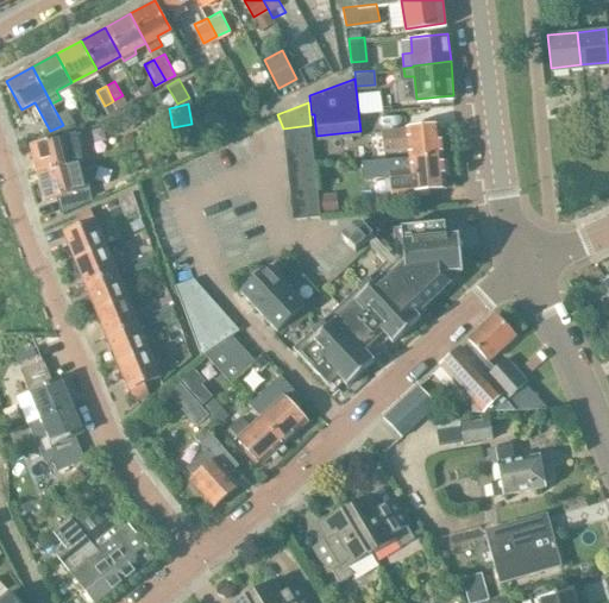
[(64,107),(56,112),(63,125),(71,120),(64,107)]
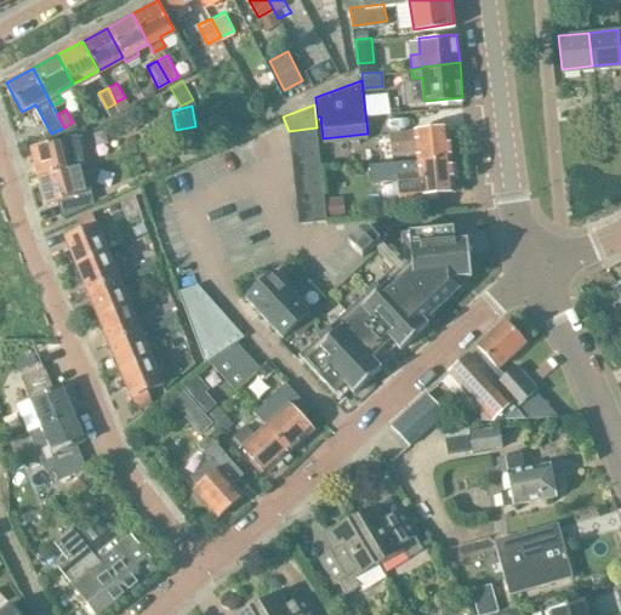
[(451,158),(448,125),(388,130),(391,152),(416,149),(417,161),(451,158)]
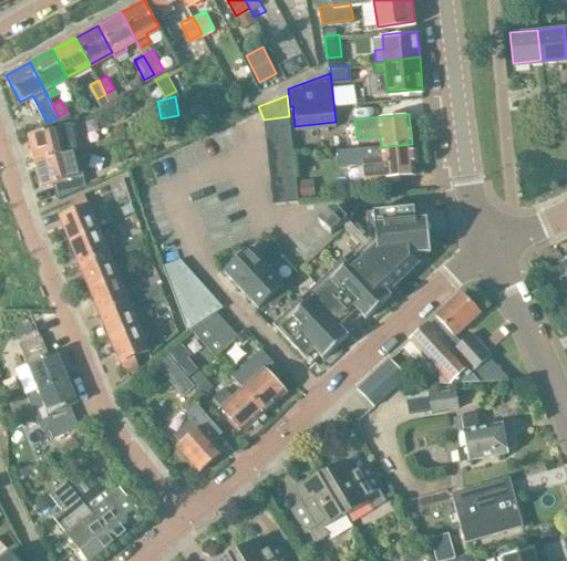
[(75,148),(85,145),(76,115),(57,121),(58,125),(28,133),(34,158),(75,148)]
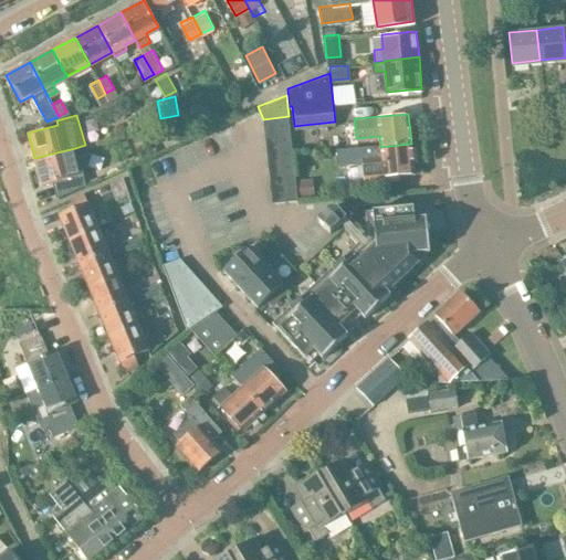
[(289,116),(263,119),(264,134),(290,131),(289,116)]
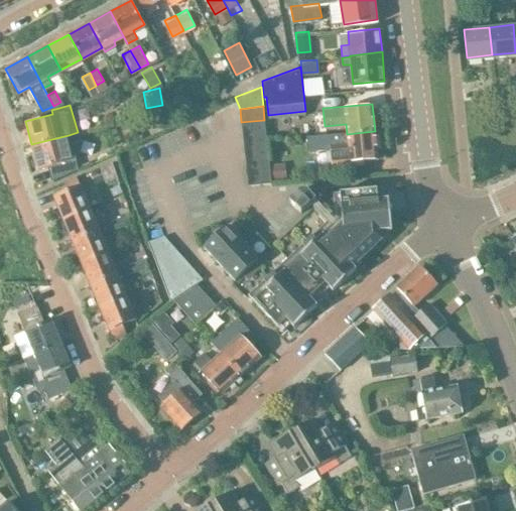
[(168,109),(156,113),(160,126),(172,123),(168,109)]
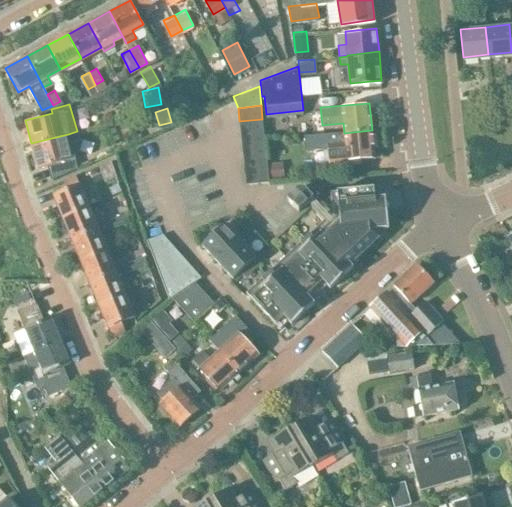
[(239,121),(240,134),(263,132),(262,119),(239,121)]
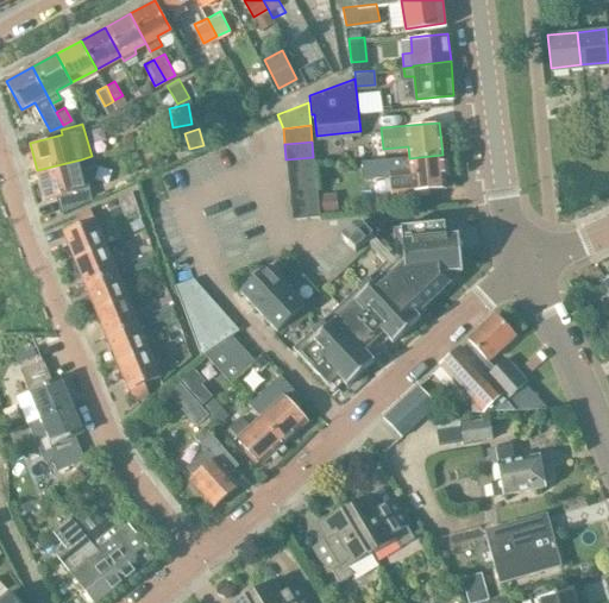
[(410,169),(389,171),(389,175),(384,175),(385,190),(390,190),(390,196),(414,195),(413,189),(445,186),(443,155),(409,158),(410,169)]
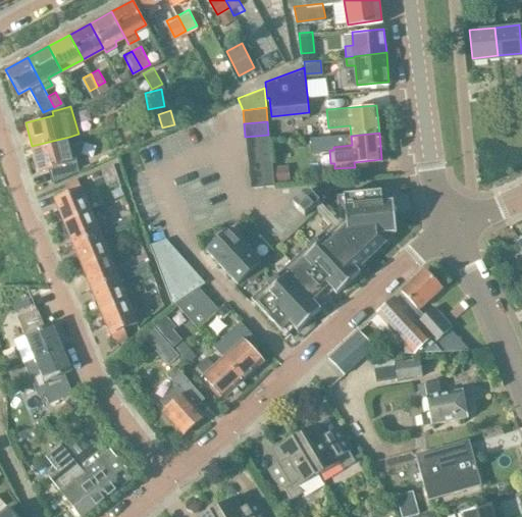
[(245,137),(247,151),(270,148),(268,135),(245,137)]
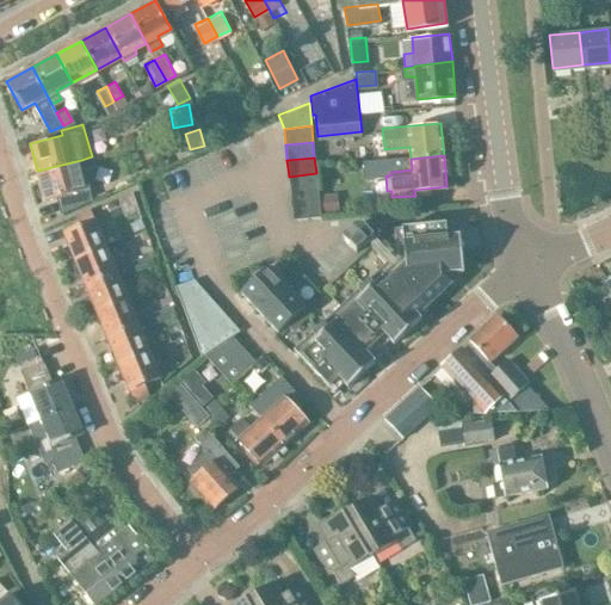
[(91,198),(81,160),(37,171),(44,199),(53,197),(56,214),(91,198)]
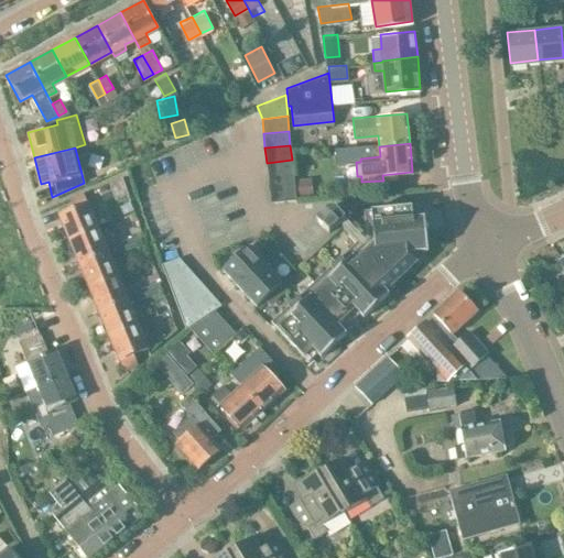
[(268,177),(281,175),(293,174),(292,160),(267,163),(268,177)]
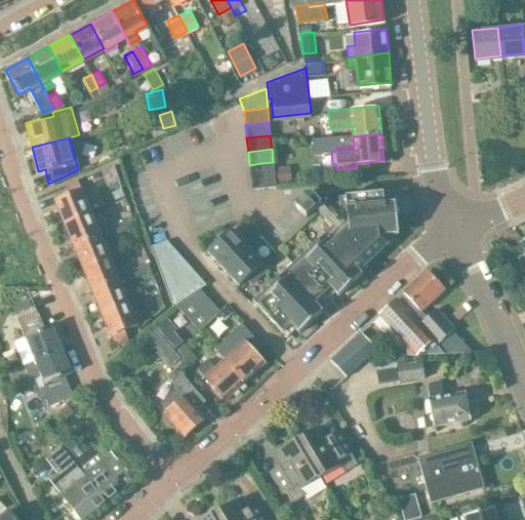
[(261,163),(264,186),(275,185),(273,162),(261,163)]
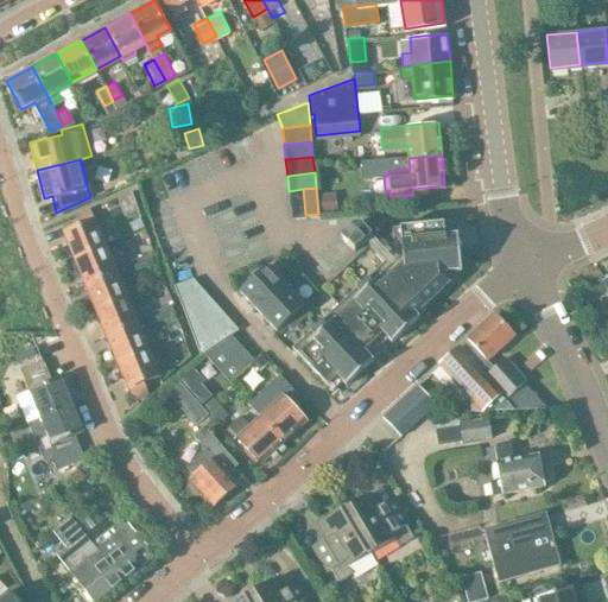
[(303,189),(289,191),(291,216),(305,215),(303,189)]
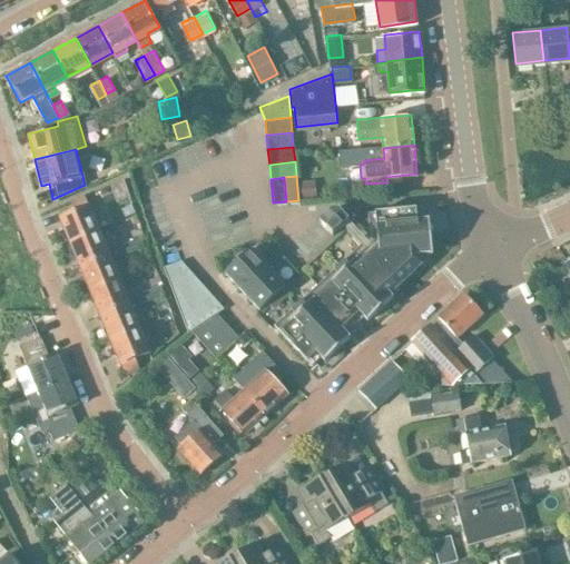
[(314,177),(298,178),(300,196),(315,195),(314,177)]
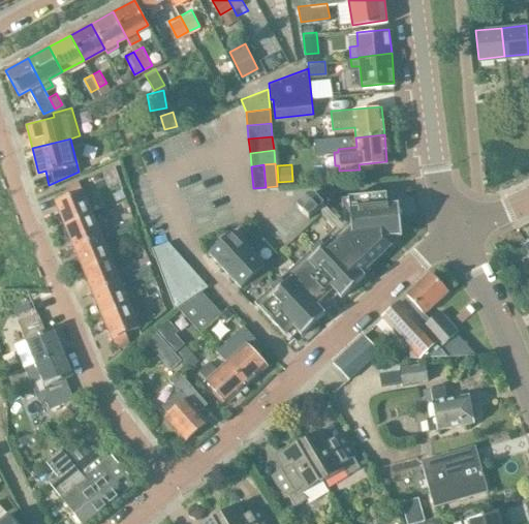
[(92,213),(83,190),(82,190),(78,181),(64,187),(68,195),(56,201),(65,224),(92,213)]
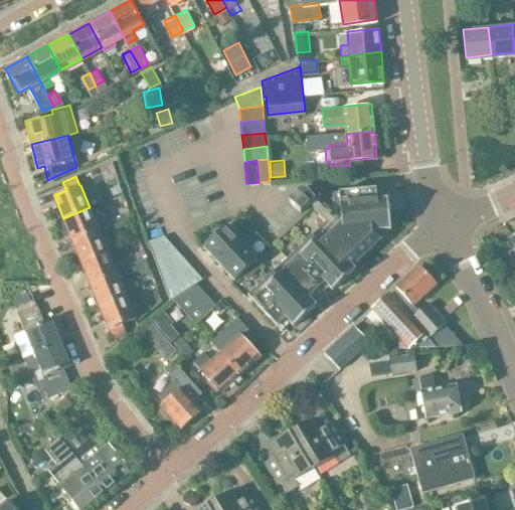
[(246,292),(282,329),(290,321),(293,324),(316,302),(313,299),(329,285),(331,288),(354,266),(352,264),(386,231),(386,227),(390,227),(386,195),(382,196),(381,184),(331,189),(335,224),(327,225),(323,221),(246,292)]
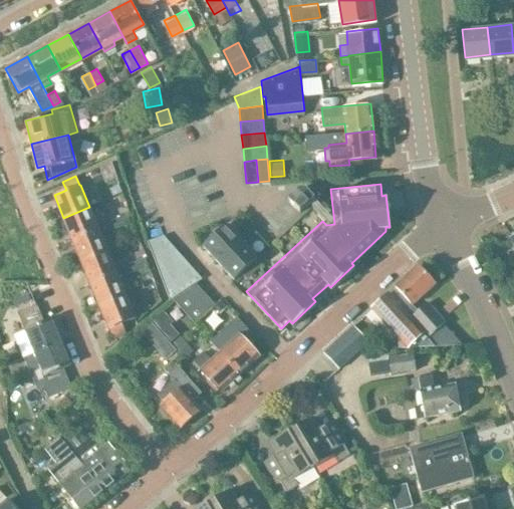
[(312,185),(297,187),(287,197),(299,210),(313,196),(312,185)]
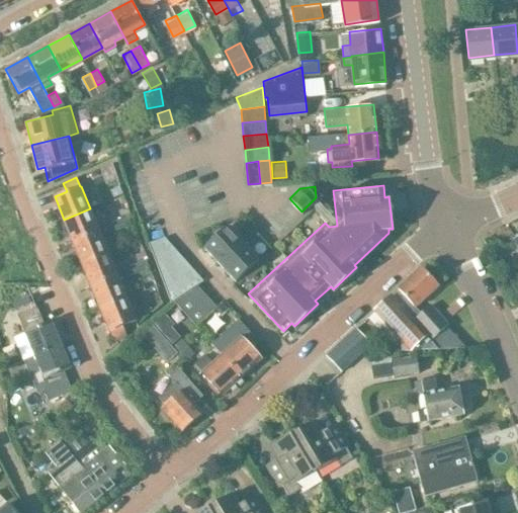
[(90,208),(64,220),(73,241),(99,231),(100,234),(115,228),(112,220),(97,226),(90,208)]
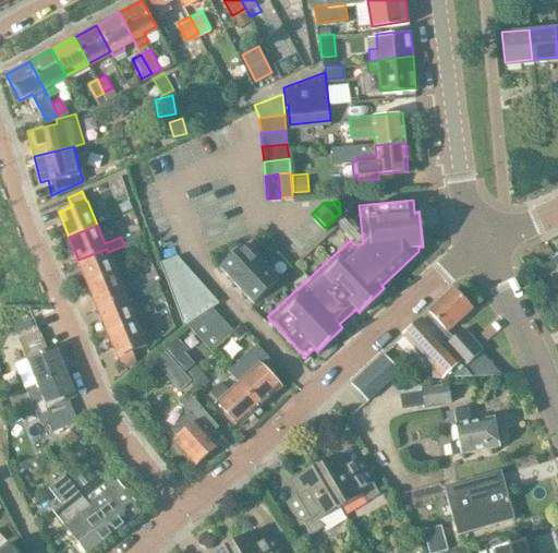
[(136,230),(121,237),(124,245),(141,239),(136,230)]
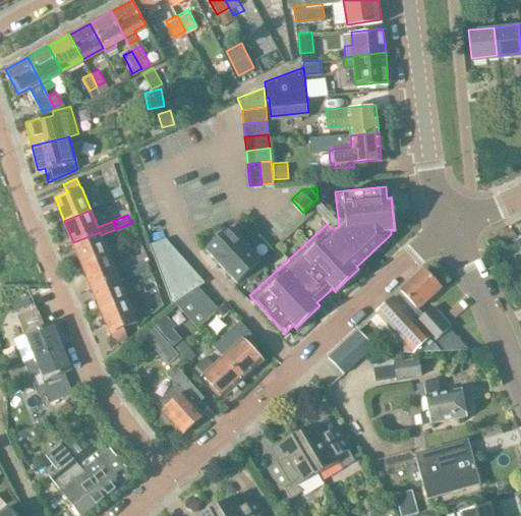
[(228,225),(205,246),(220,264),(244,242),(241,238),(228,225)]
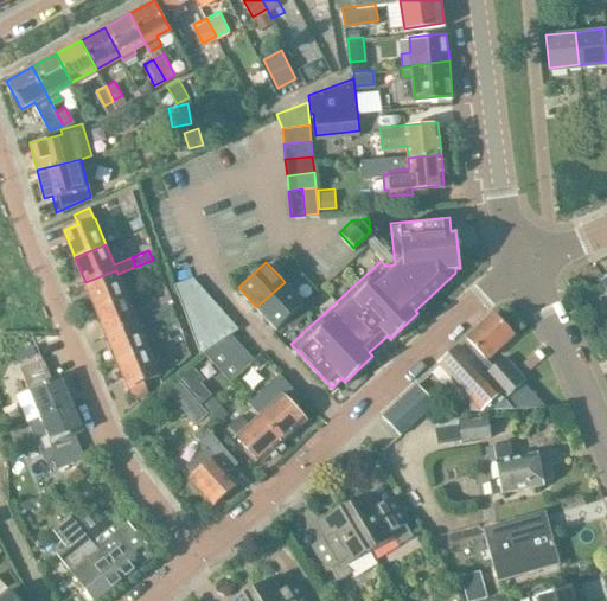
[(295,264),(288,270),(295,279),(304,273),(299,268),(295,264)]
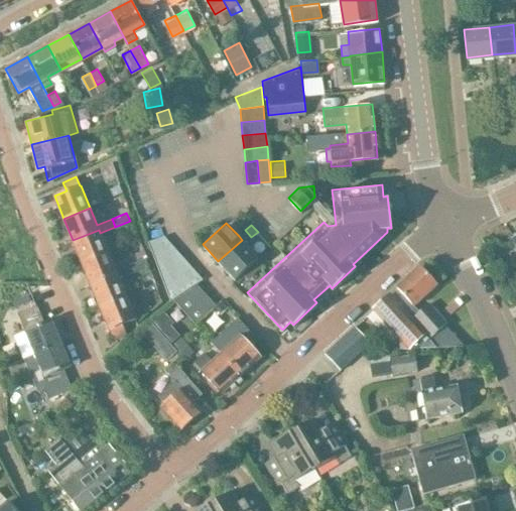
[(100,233),(99,230),(73,240),(82,262),(108,251),(100,233)]
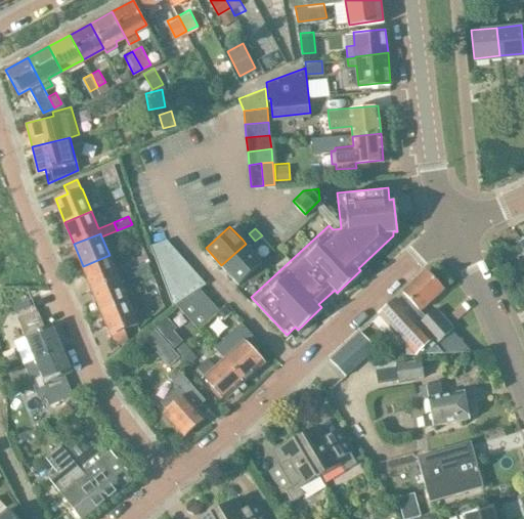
[(246,244),(221,265),(235,280),(237,283),(243,278),(262,261),(249,247),(255,241),(249,233),(243,240),(246,244)]
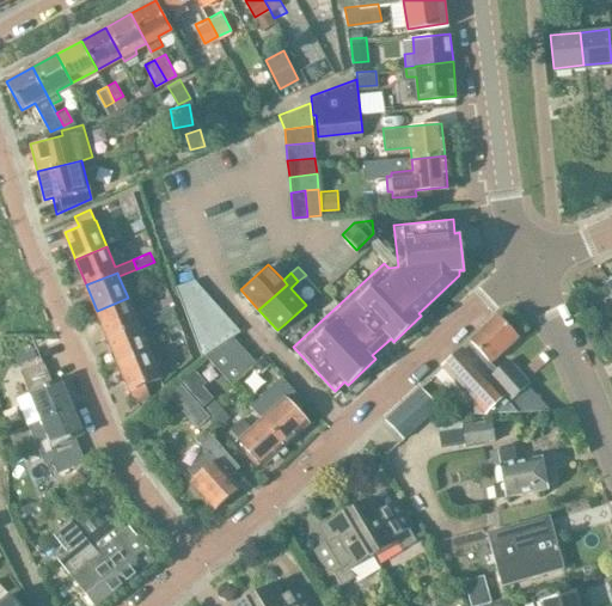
[(194,277),(173,285),(201,355),(204,353),(232,334),(239,329),(194,277)]
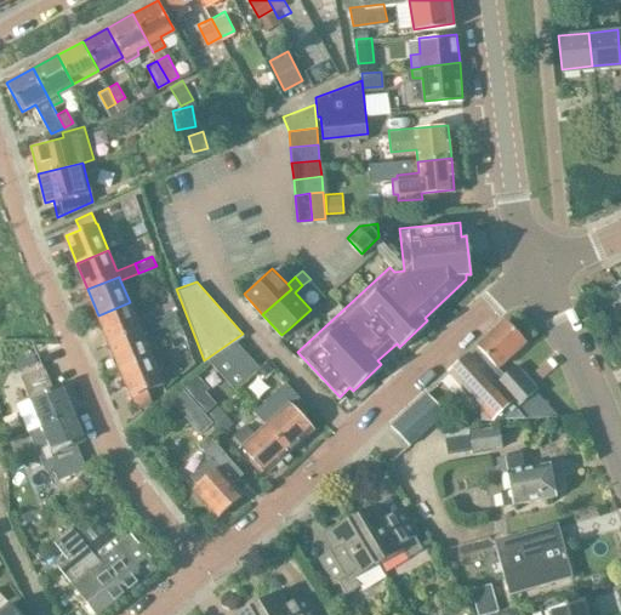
[(130,302),(98,315),(109,342),(141,329),(142,332),(160,325),(155,315),(138,323),(130,302)]
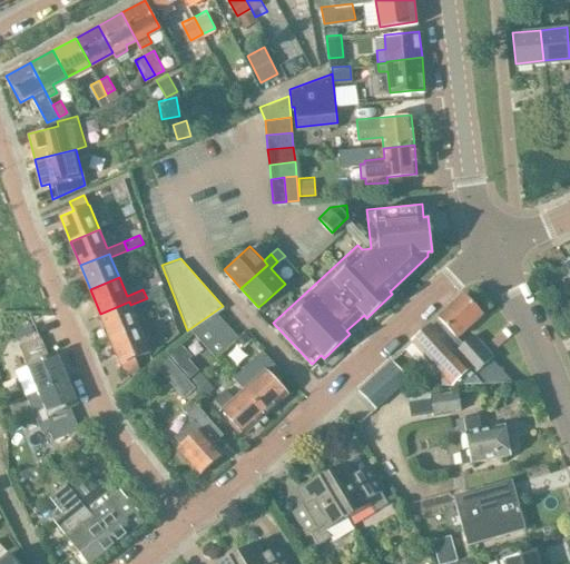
[(158,283),(143,289),(147,298),(163,292),(158,283)]
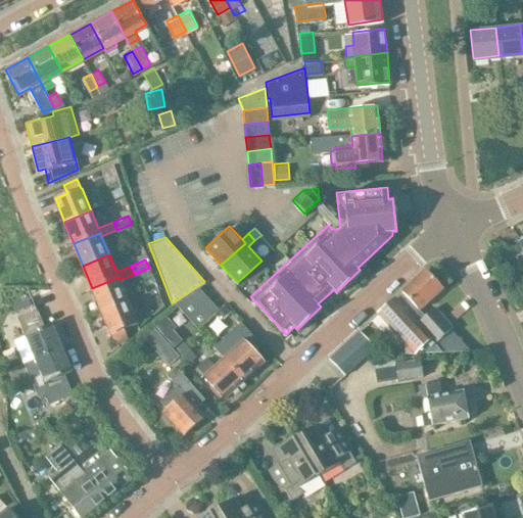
[(443,285),(426,267),(402,289),(410,297),(401,304),(409,312),(417,304),(419,308),(443,285)]
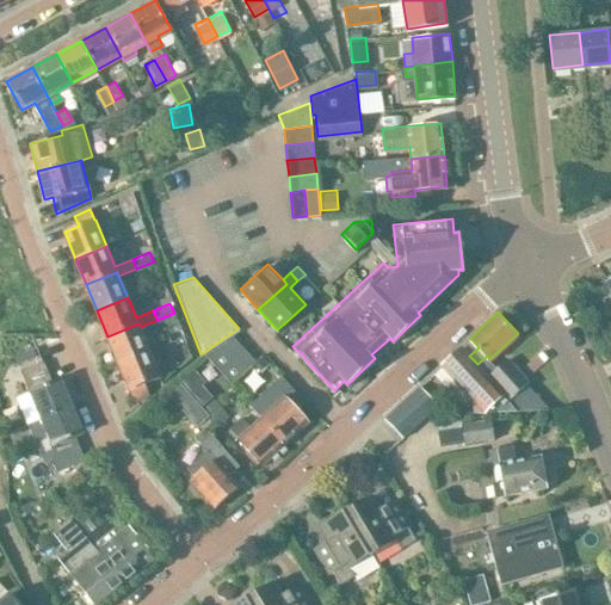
[(184,334),(179,320),(164,326),(170,340),(184,334)]
